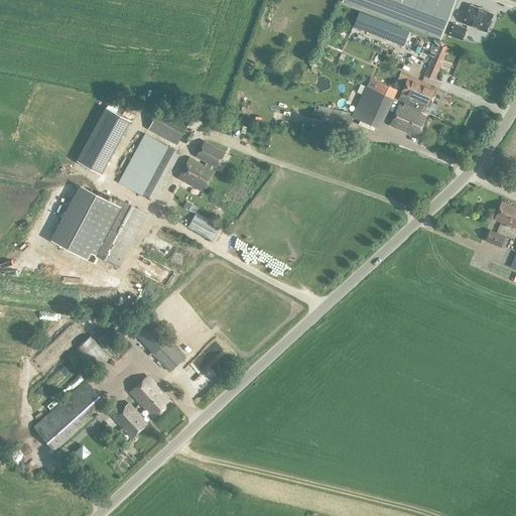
[(379,0),(342,0),(342,2),(374,14),(379,0)]
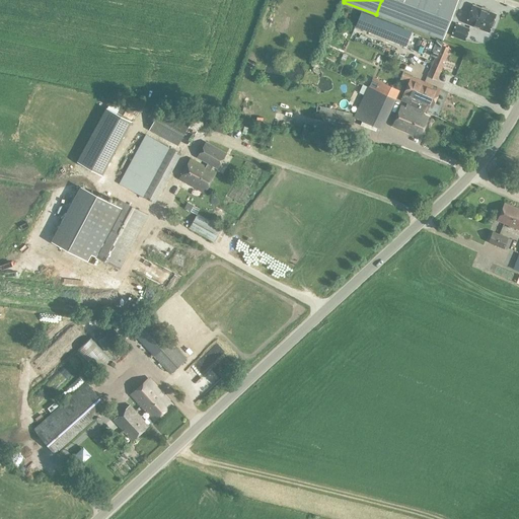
[(456,0),(382,0),(377,15),(442,40),(456,0)]
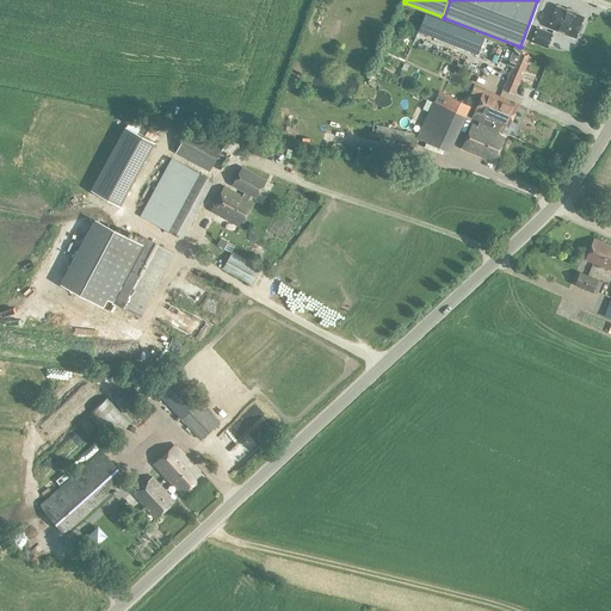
[(557,5),(549,26),(578,37),(586,14),(557,5)]
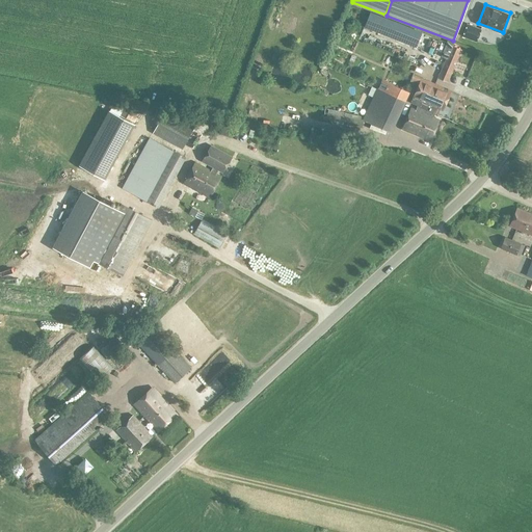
[(371,14),(366,27),(396,38),(401,25),(371,14)]
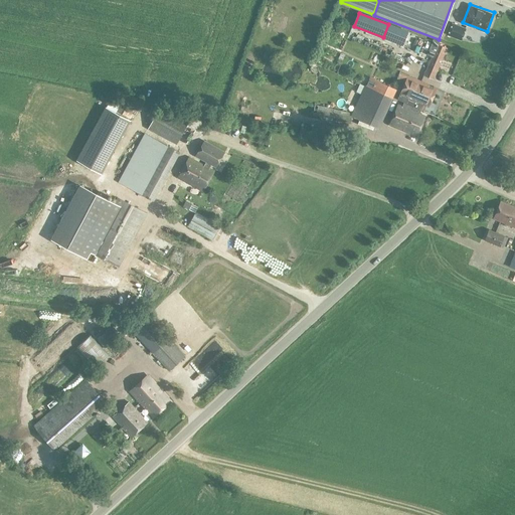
[(448,35),(462,40),(466,28),(452,23),(448,35)]
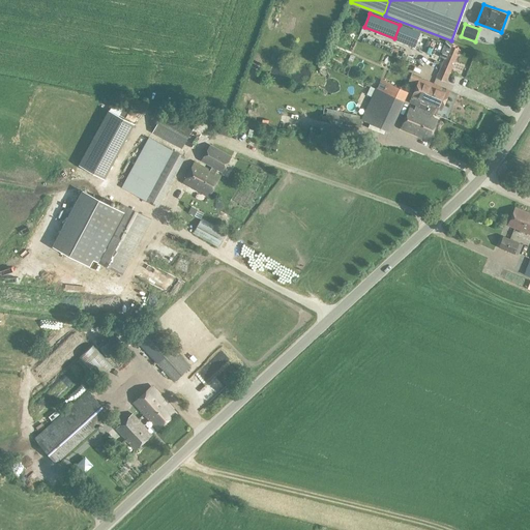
[(400,25),(394,38),(413,46),(419,32),(400,25)]
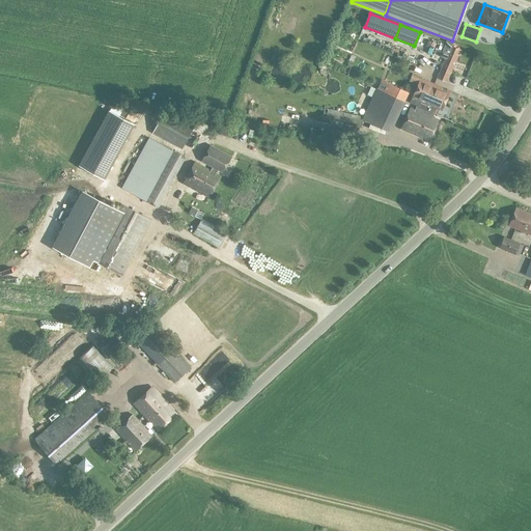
[(447,42),(446,44),(443,52),(441,57),(445,58),(438,78),(448,82),(459,50),(451,47),(452,44),(447,42)]
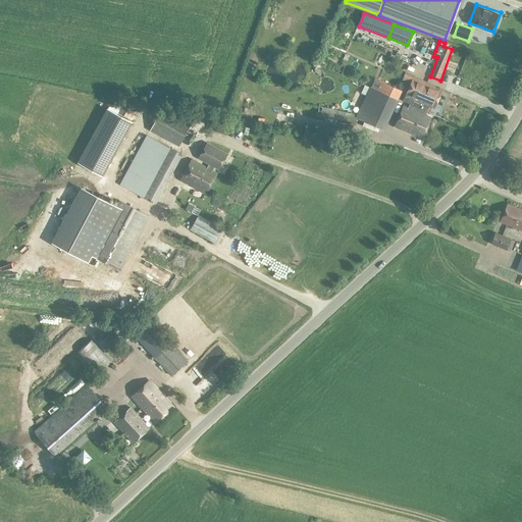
[(426,84),(420,82),(405,75),(403,81),(410,84),(403,100),(410,104),(417,107),(426,84)]
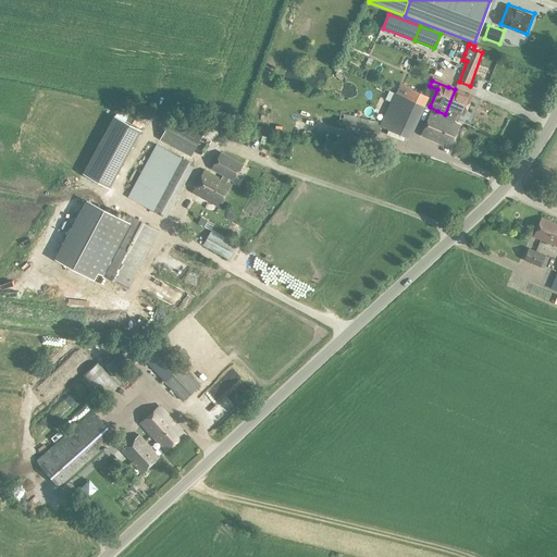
[(400,84),(396,94),(423,107),(429,97),(400,84)]
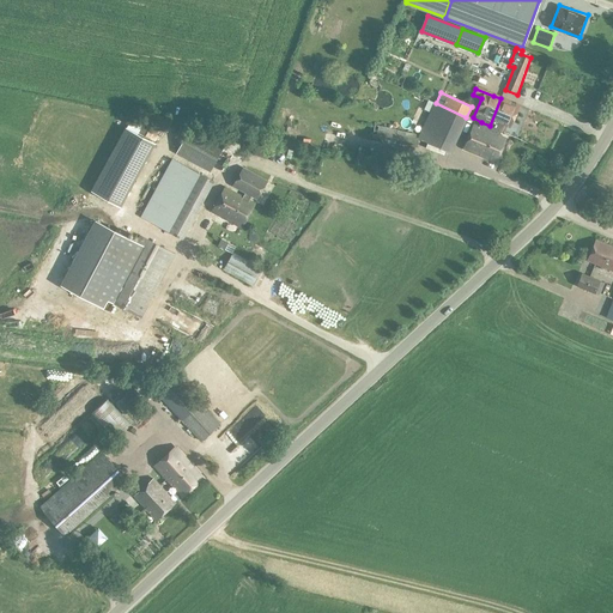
[(519,107),(501,98),(490,126),(501,131),(503,126),(509,128),(519,107)]
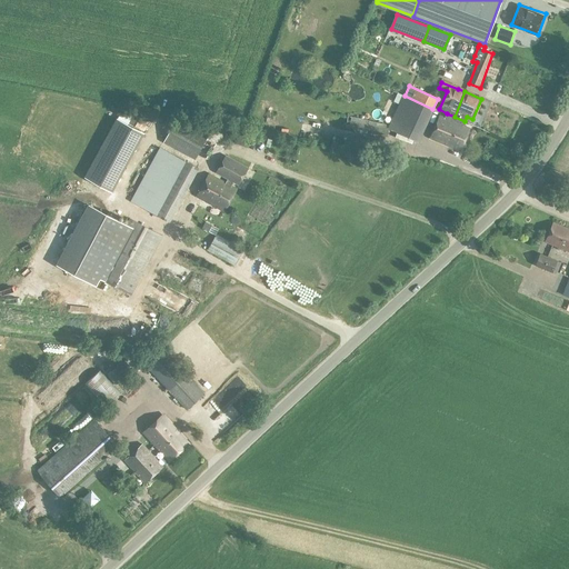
[(405,96),(403,96),(388,128),(418,141),(432,109),(405,96)]
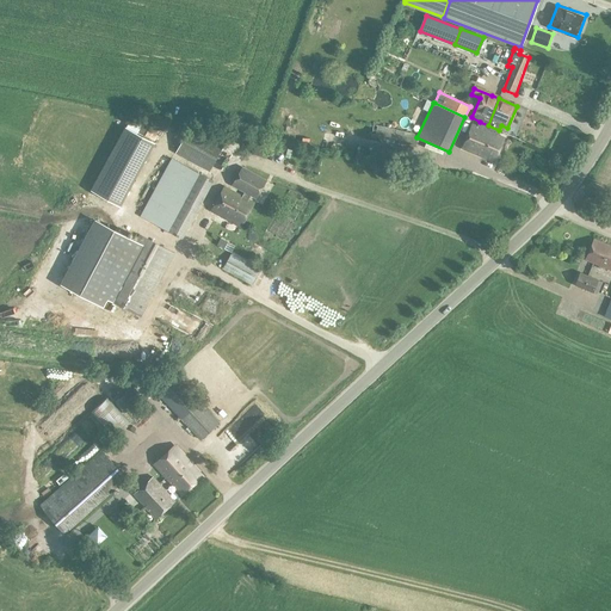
[(536,112),(538,105),(530,103),(528,110),(536,112)]
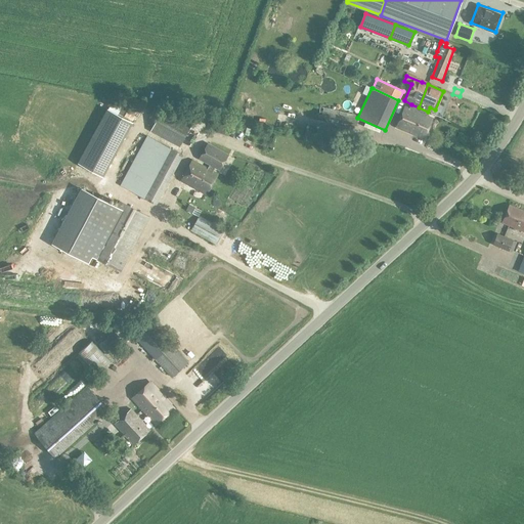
[(419,107),(411,104),(409,108),(405,107),(397,127),(423,138),(432,118),(426,116),(428,112),(419,107)]
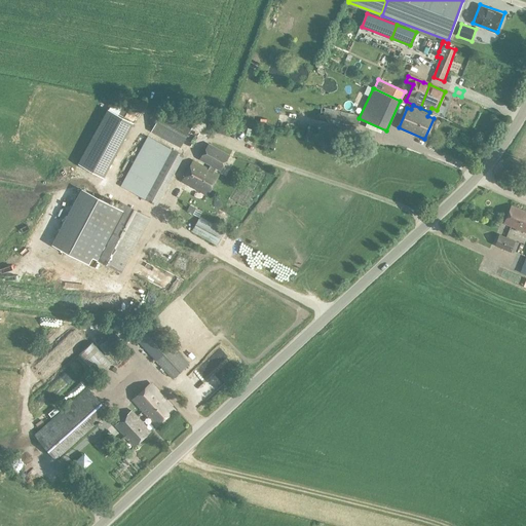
[(181,147),(192,124),(163,109),(151,132),(181,147)]
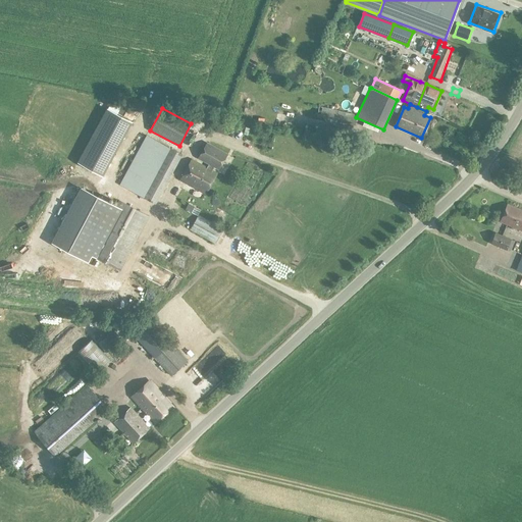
[(215,117),(212,125),(221,129),(224,121),(215,117)]
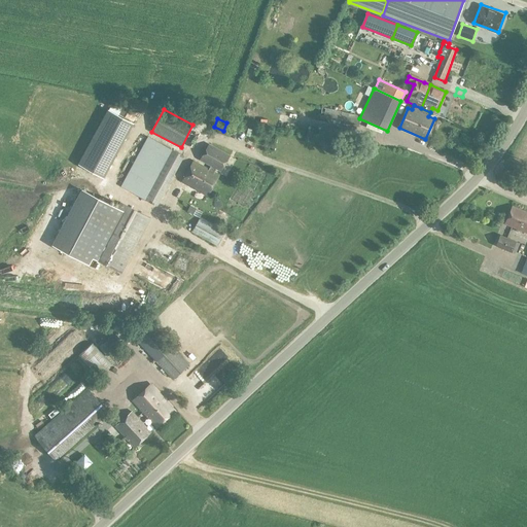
[(135,195),(163,146),(148,138),(121,187),(135,195)]
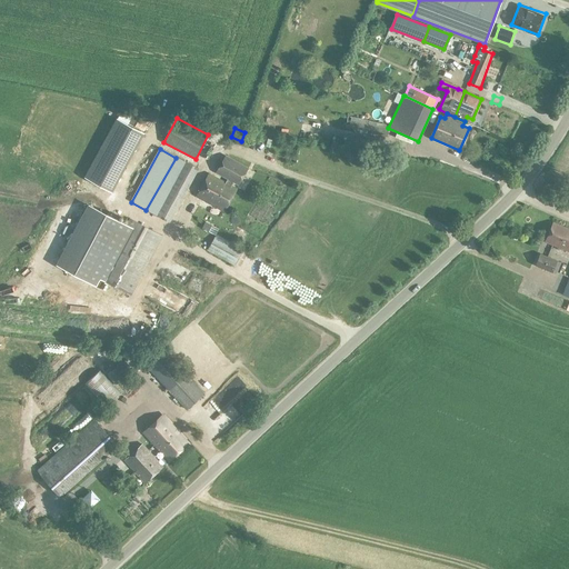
[(217,172),(228,178),(233,181),(238,183),(247,168),(226,157),(217,172)]
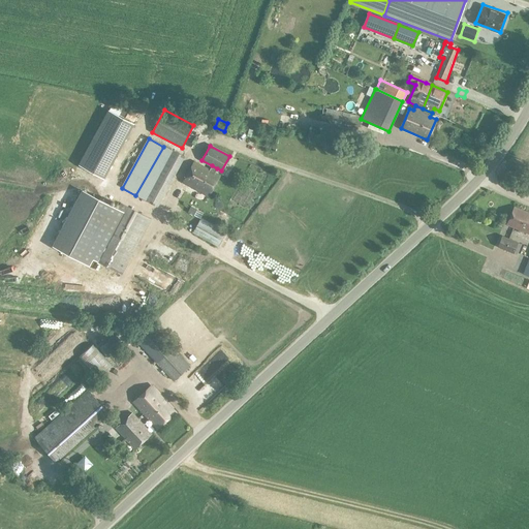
[(184,157),(163,147),(135,195),(157,207),(184,157)]
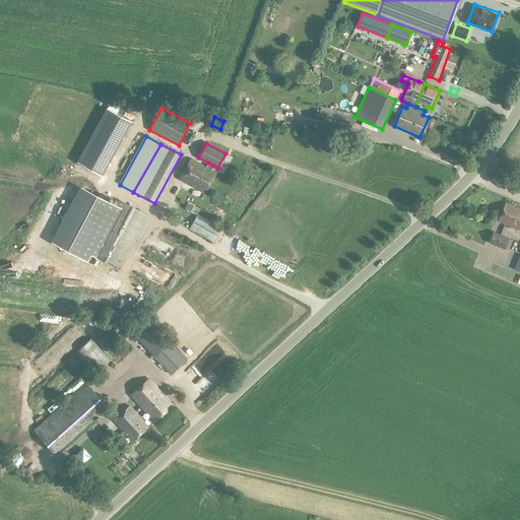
[(206,168),(191,159),(180,180),(205,193),(216,173),(211,171),(213,166),(208,163),(206,168)]
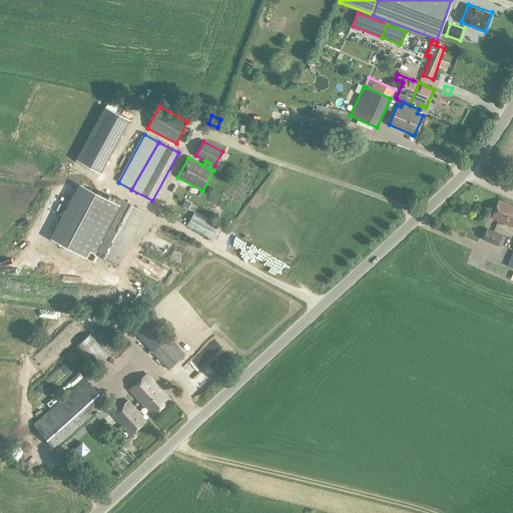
[(243,177),(249,181),(255,172),(249,168),(243,177)]
